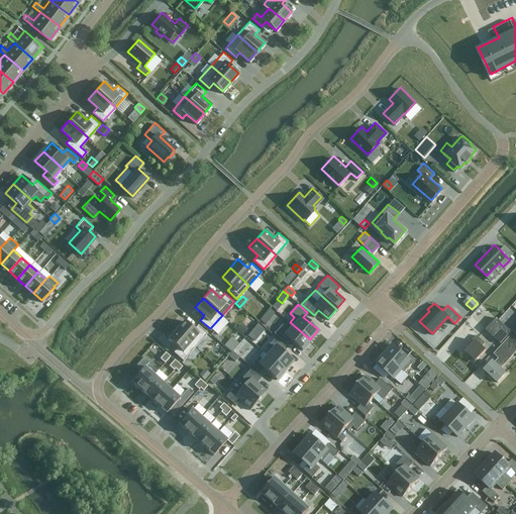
[(264,313),(260,318),(265,322),(269,317),(264,313)]
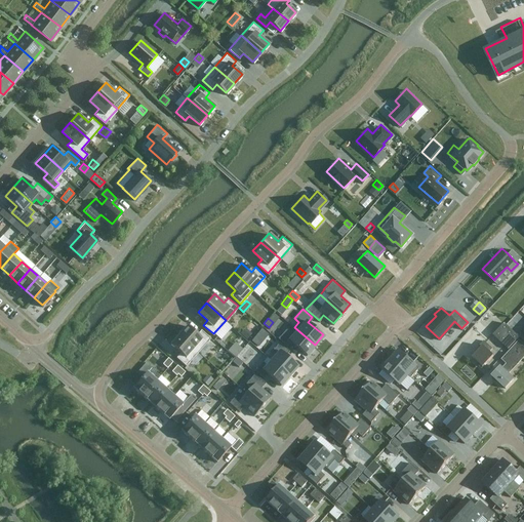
[(508,347),(519,334),(518,333),(504,321),(492,332),(508,347)]
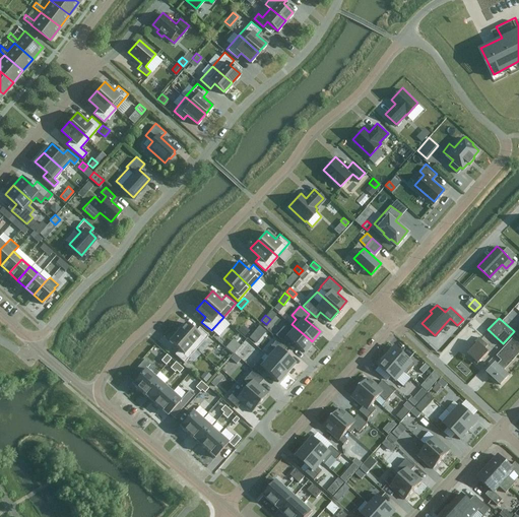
[(196,347),(208,333),(199,325),(195,330),(185,321),(177,330),(196,347)]
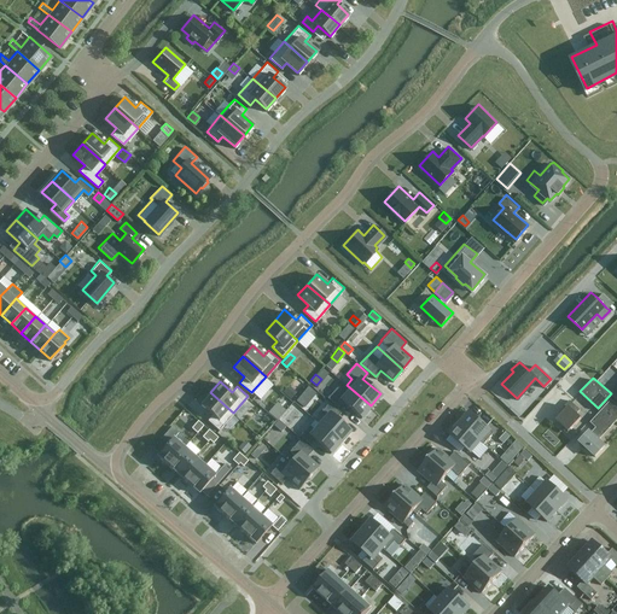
[(337,385),(327,397),(337,405),(342,399),(361,416),(371,405),(347,385),(342,390),(337,385)]
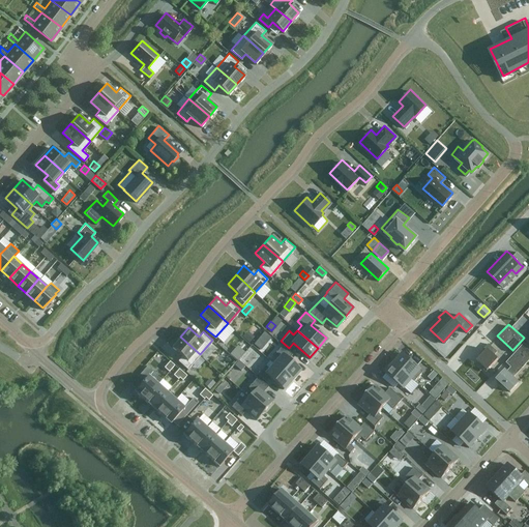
[(242,334),(247,341),(252,337),(245,331),(242,334)]
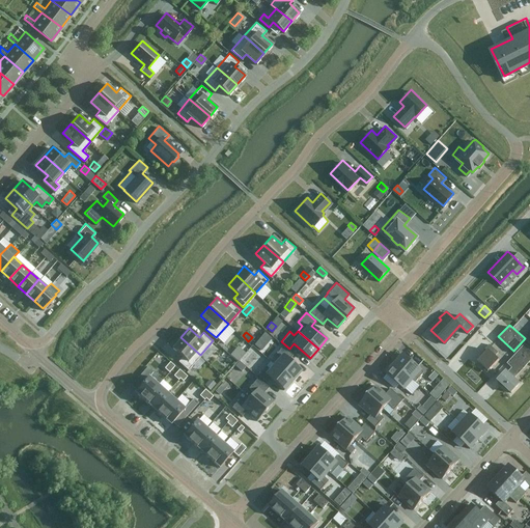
[(188,368),(200,355),(180,337),(172,346),(183,356),(178,360),(188,368)]
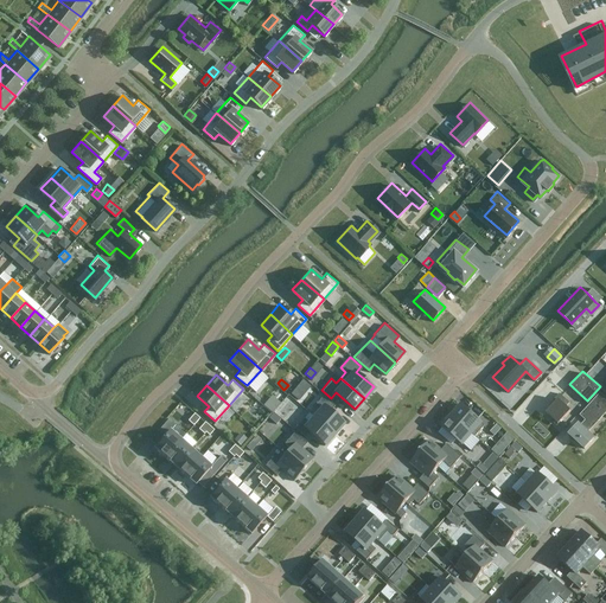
[(294,386),(289,391),(298,398),(303,393),(294,386)]
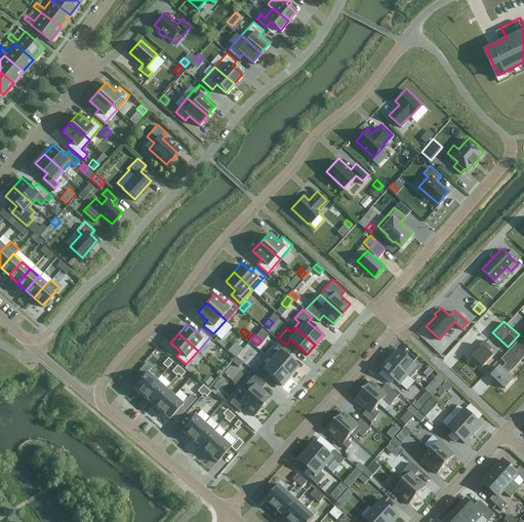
[(482,365),(493,353),(489,350),(491,347),(483,338),(478,344),(480,346),(472,355),(482,365)]
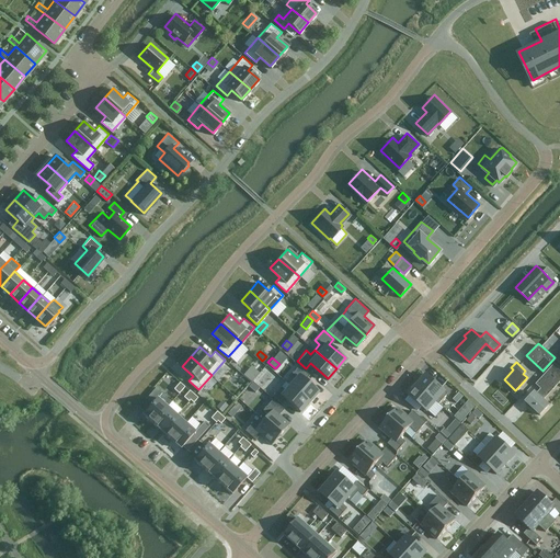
[(559,378),(559,366),(553,362),(535,382),(539,385),(525,400),(539,412),(548,403),(543,397),(559,378)]
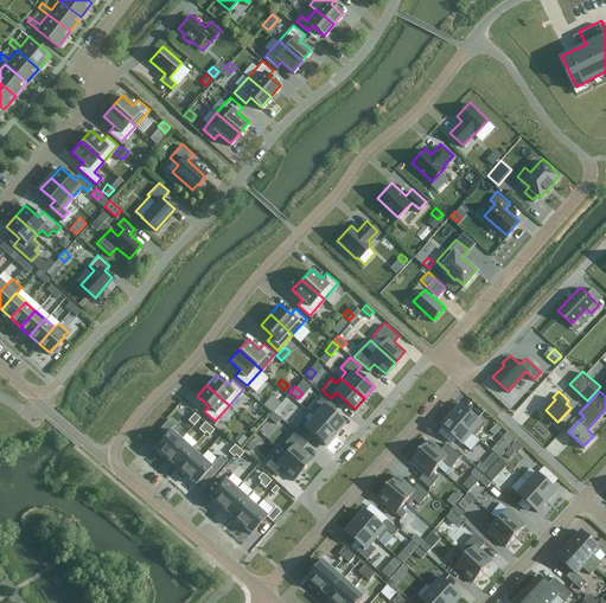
[(272,393),(263,403),(272,410),(279,401),(272,393)]
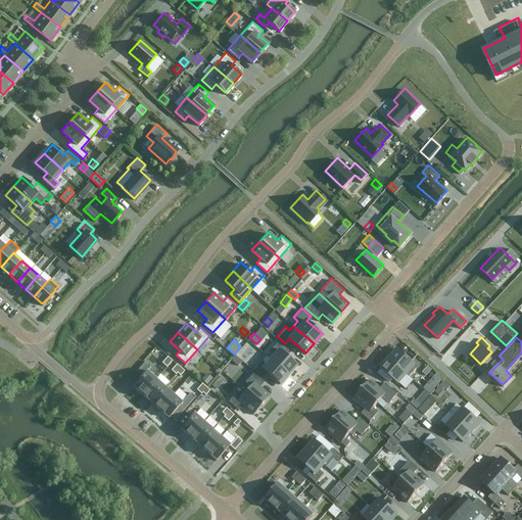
[(278,339),(270,348),(275,352),(270,358),(287,373),(295,363),(284,352),(288,348),(278,339)]
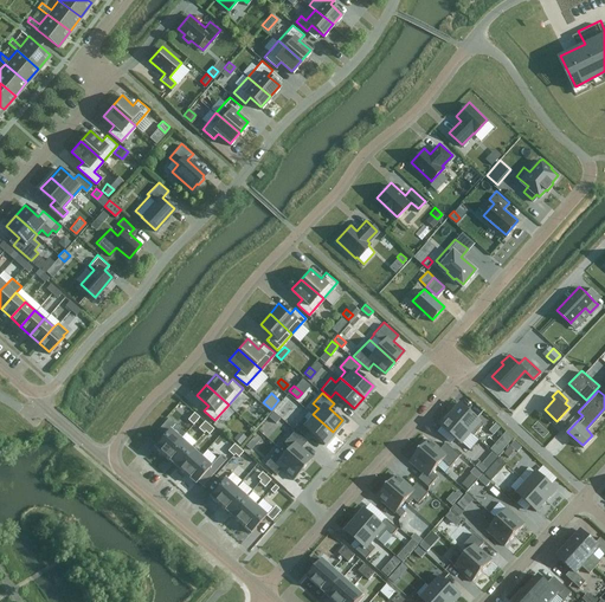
[(459,402),(450,413),(470,431),(474,433),(483,422),(459,402)]
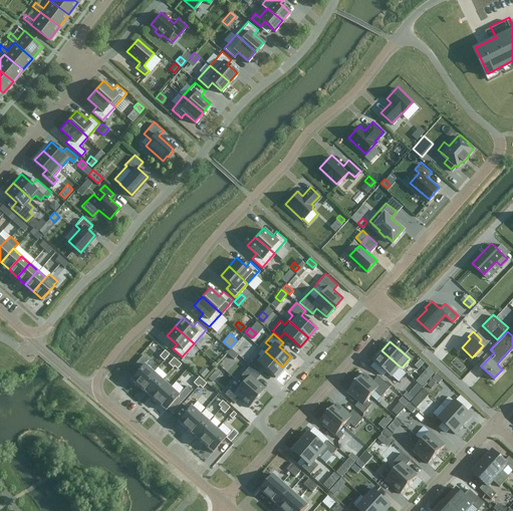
[(231,347),(227,351),(233,357),(237,353),(231,347)]
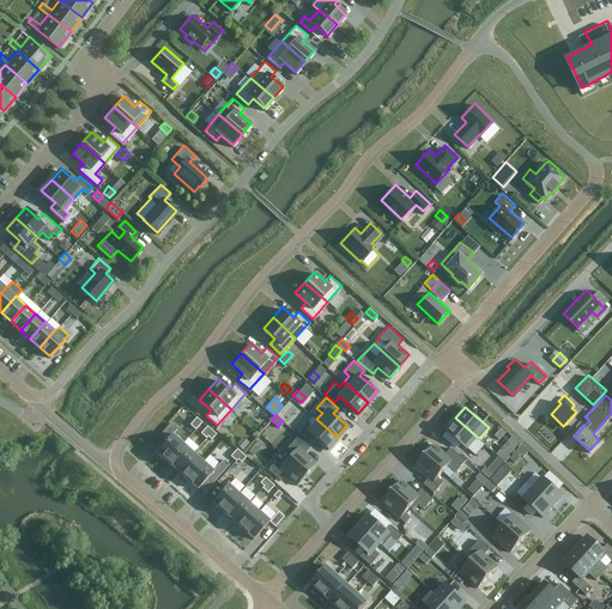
[(195,415),(189,422),(195,427),(201,420),(195,415)]
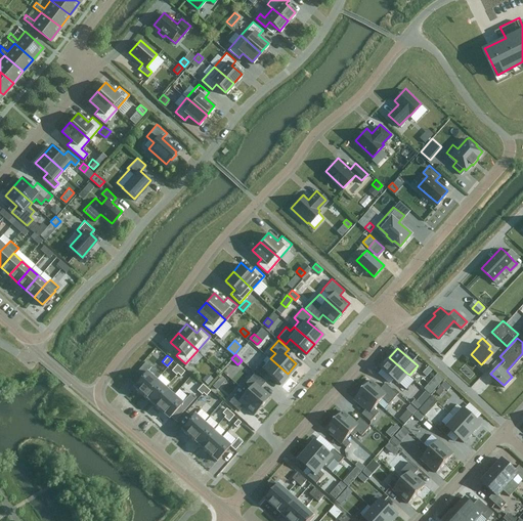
[(389,357),(381,367),(398,382),(406,373),(389,357)]
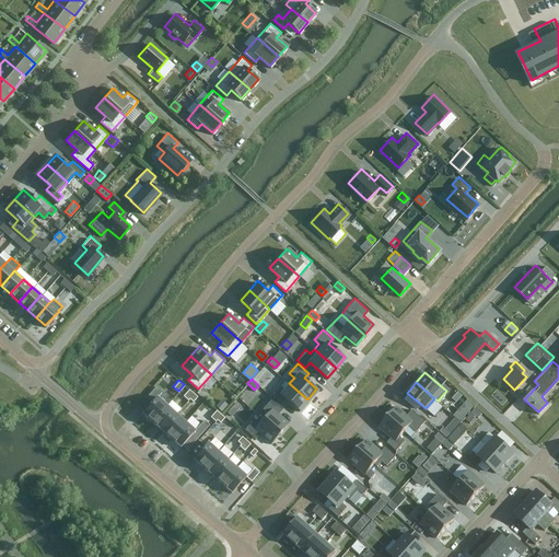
[(280,384),(271,394),(280,403),(284,397),(299,409),(307,399),(289,383),(284,389),(280,384)]
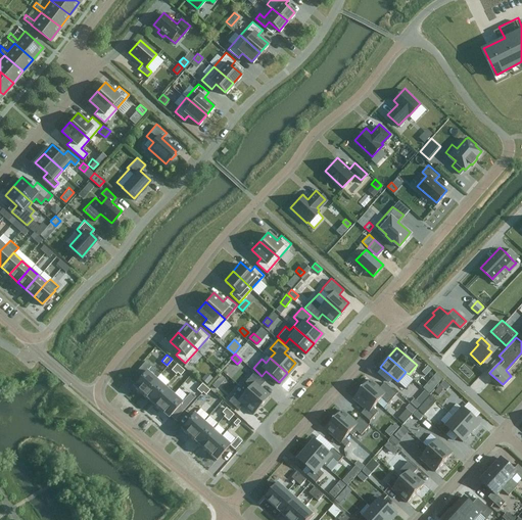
[(145,360),(136,370),(141,374),(150,365),(145,360)]
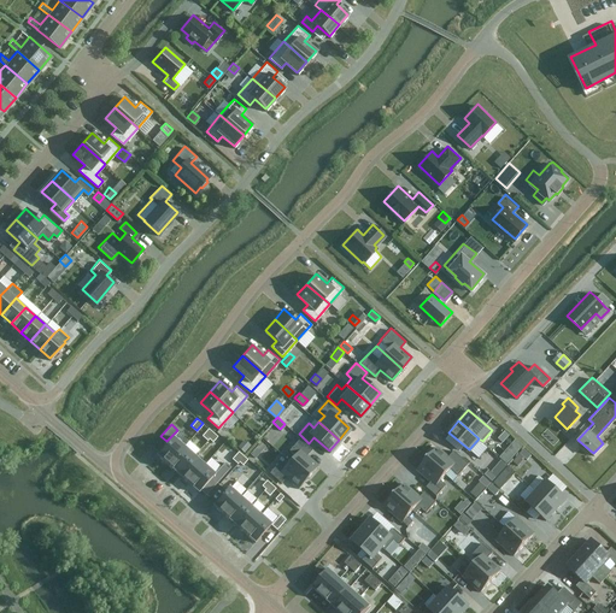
[(207,426),(201,434),(206,438),(209,437),(213,431),(207,426)]
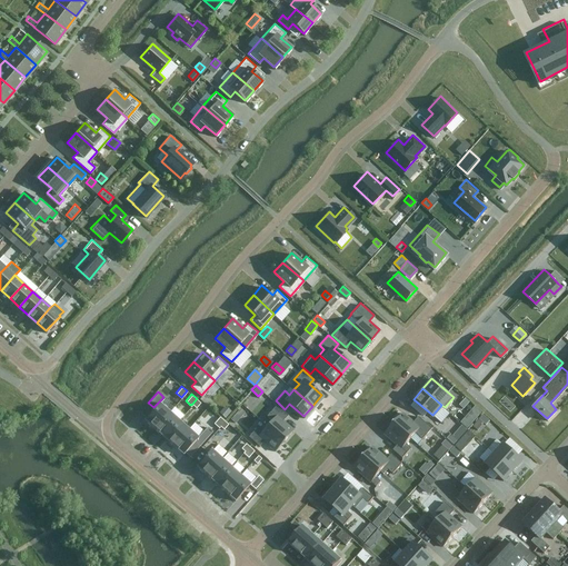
[(465,396),(458,403),(462,406),(469,399),(465,396)]
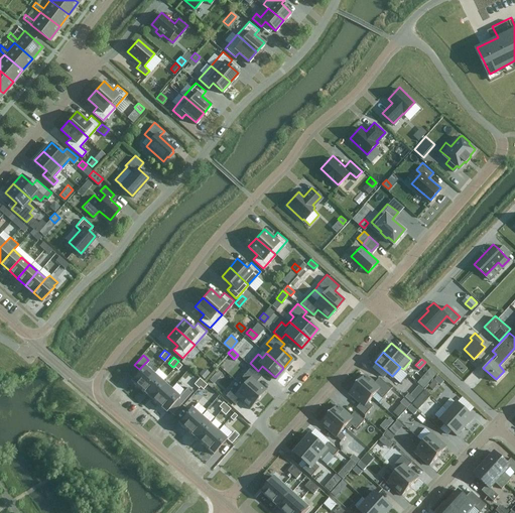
[(144,364),(130,379),(139,387),(152,372),(144,364)]
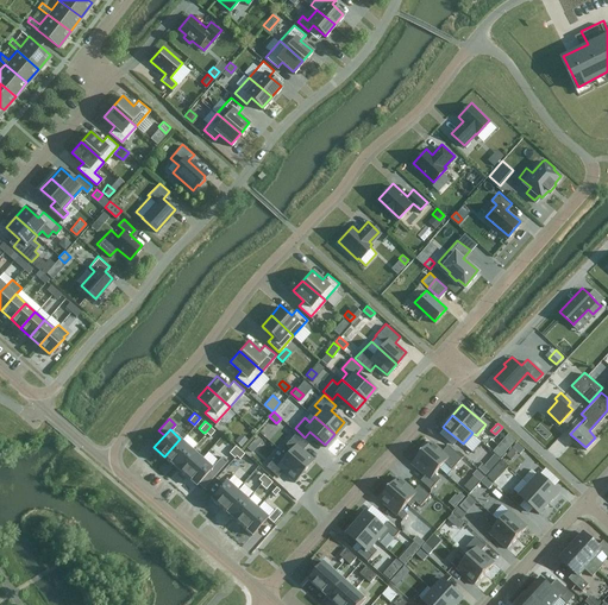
[(240,432),(233,439),(240,445),(246,438),(240,432)]
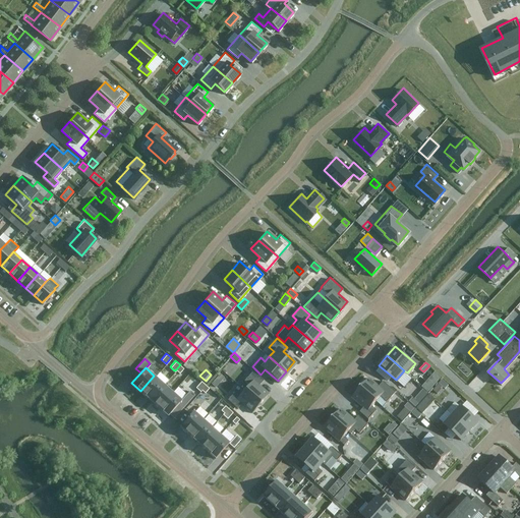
[(252,369),(243,379),(248,383),(244,388),(260,402),(268,392),(258,384),(263,379),(252,369)]
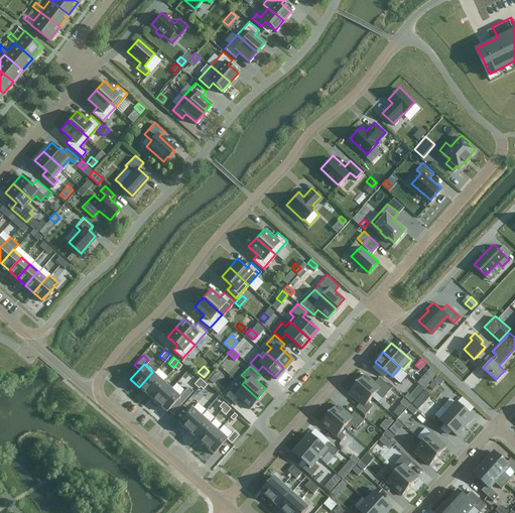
[(430,366),(417,381),(423,386),(436,371),(430,366)]
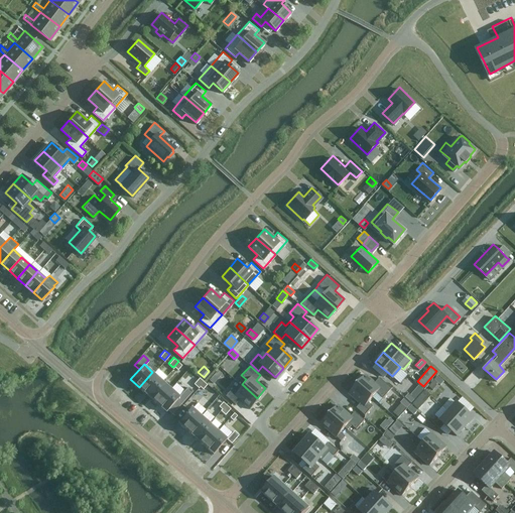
[(152,372),(139,387),(148,395),(161,380),(152,372)]
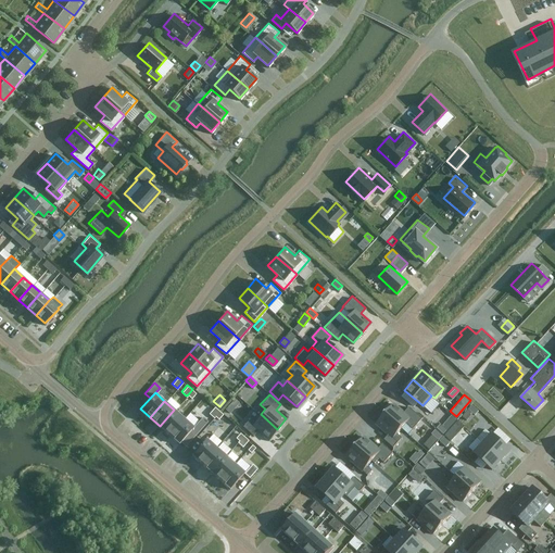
[(393,401),(385,412),(401,426),(407,432),(412,427),(421,416),(408,404),(403,411),(393,401)]
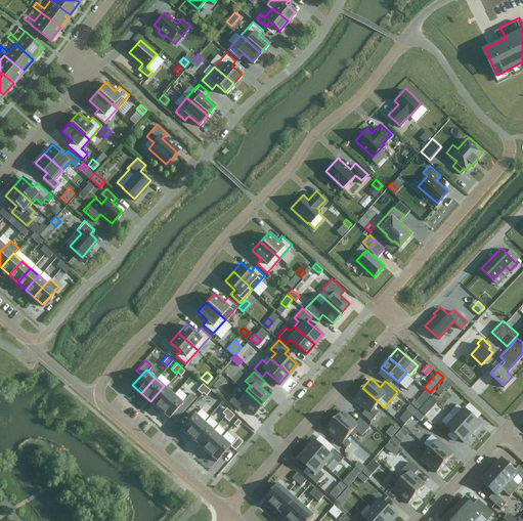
[(216,379),(212,384),(216,388),(220,383),(216,379)]
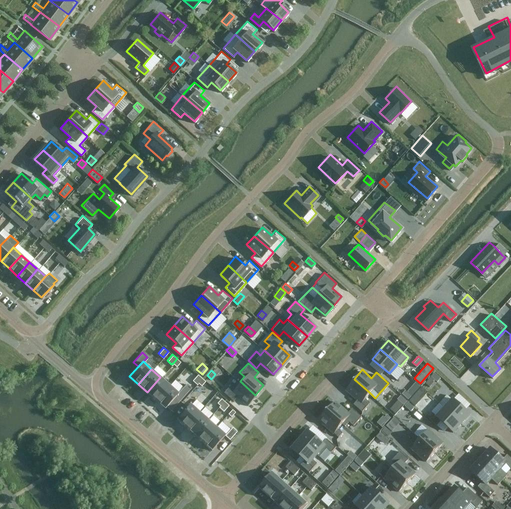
[(434,370),(430,374),(436,380),(440,376),(434,370)]
